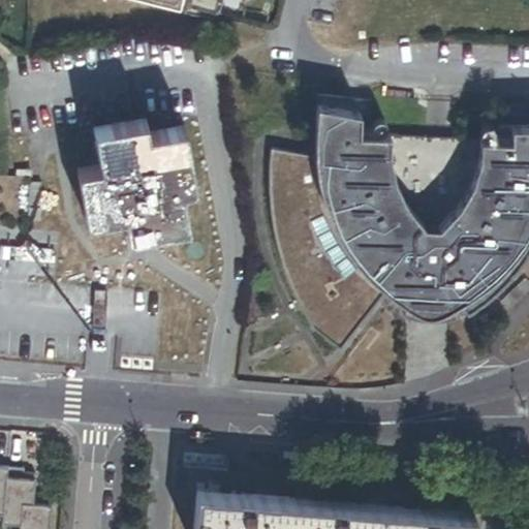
[(161,0),(210,12),(213,0),(161,0)]
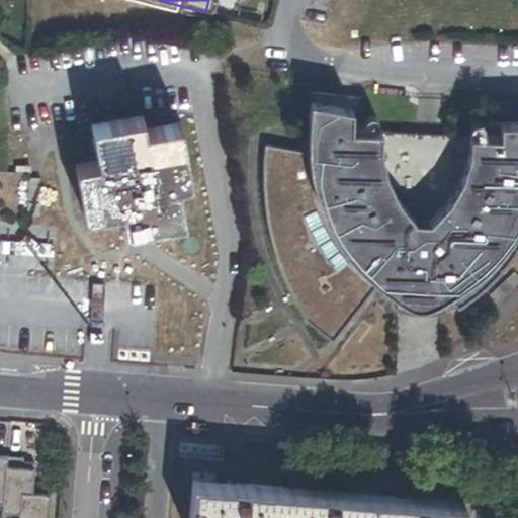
[(360,132),(361,100),(312,93),(309,152),(265,147),(263,178),(263,196),(268,226),(277,264),(296,304),(306,319),(331,338),(375,283),(397,298),(406,300),(404,308),(418,310),(433,309),(432,300),(439,299),(446,296),(456,308),(476,296),(491,281),(502,268),(511,253),(517,243),(517,122),(491,123),(490,135),(360,132)]
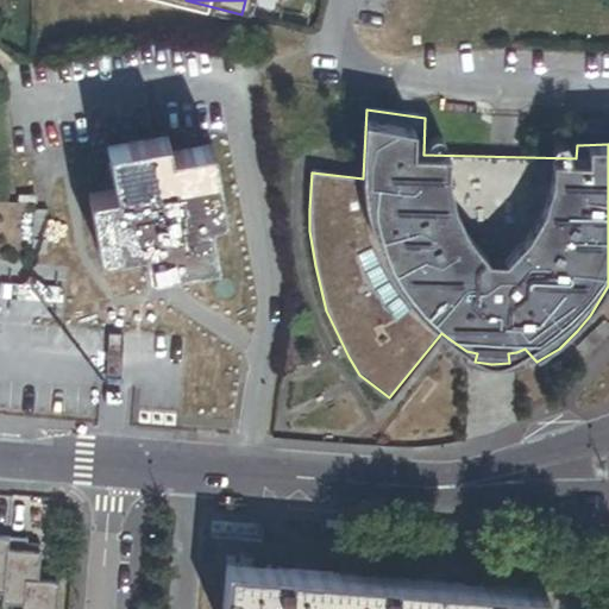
[(224,218),(211,145),(170,154),(167,138),(107,150),(114,190),(88,195),(100,256),(142,249),(148,275),(215,262),(208,220),(224,218)]
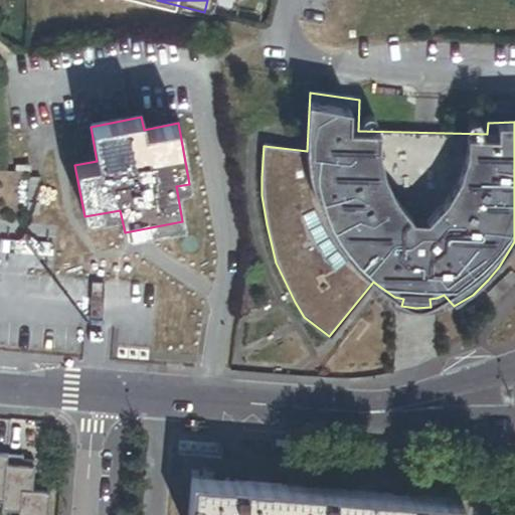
[(0,501),(0,513),(17,514),(16,514),(43,514),(44,495),(30,493),(32,471),(22,469),(21,458),(0,455),(0,501)]
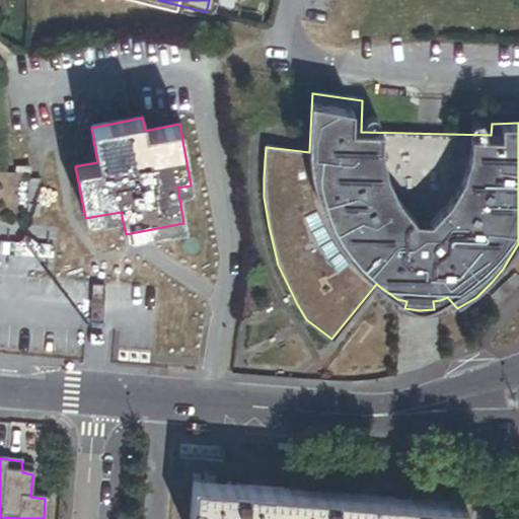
[(462,518),(464,505),(193,482),(190,518),(462,518)]
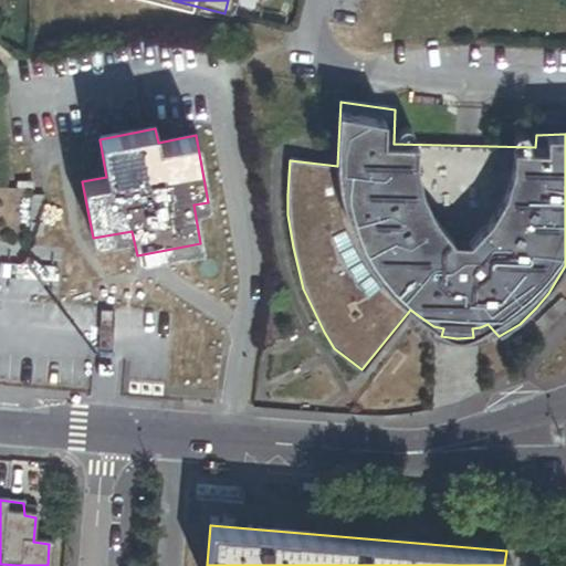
All buildings are outlined.
